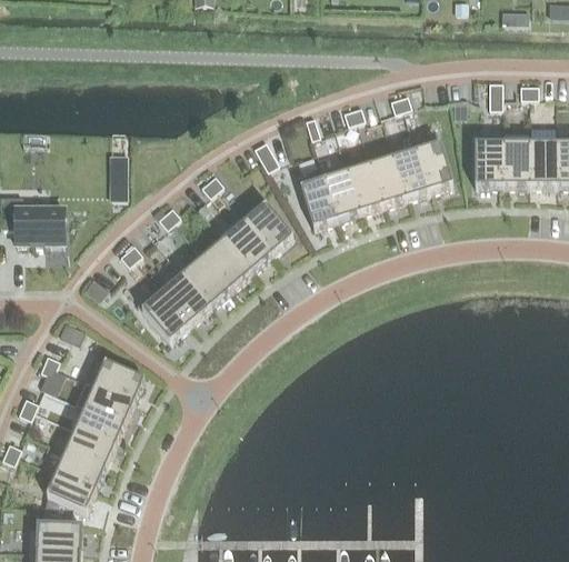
[(456,2),(456,13),(467,13),(468,2),(456,2)]
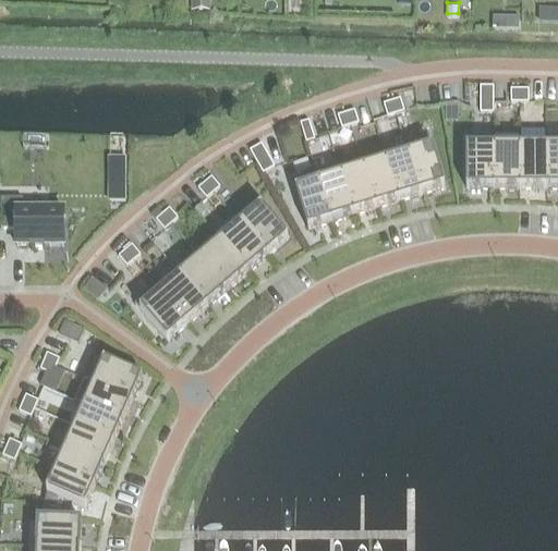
[(519,12),(506,12),(506,25),(519,25),(519,24),(519,12)]
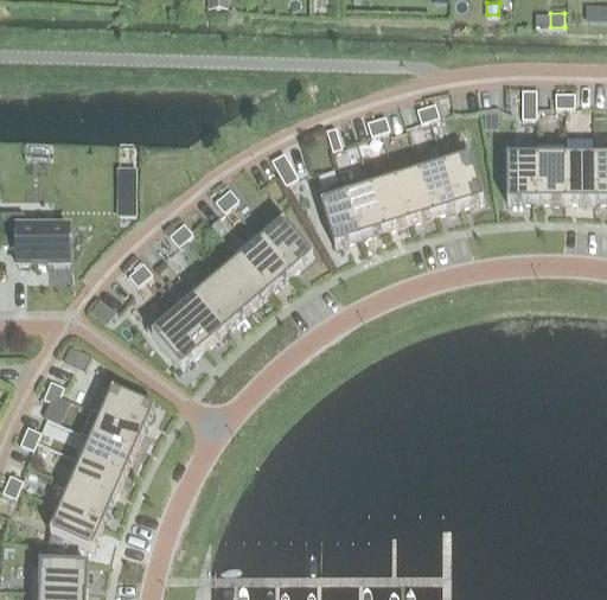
[(522,89),(522,117),(536,117),(536,89),(522,89)]
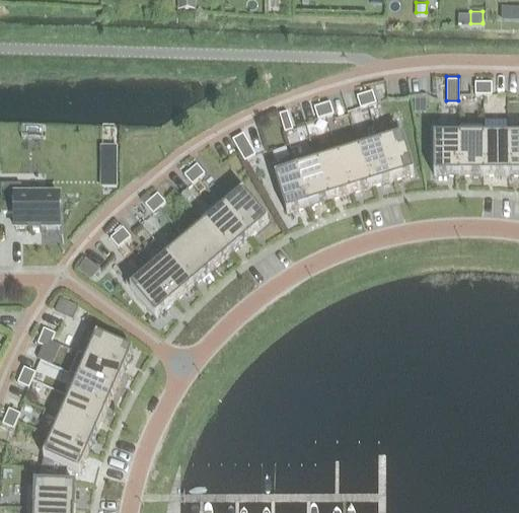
[(483,91),(483,79),(474,79),(474,91),(483,91)]
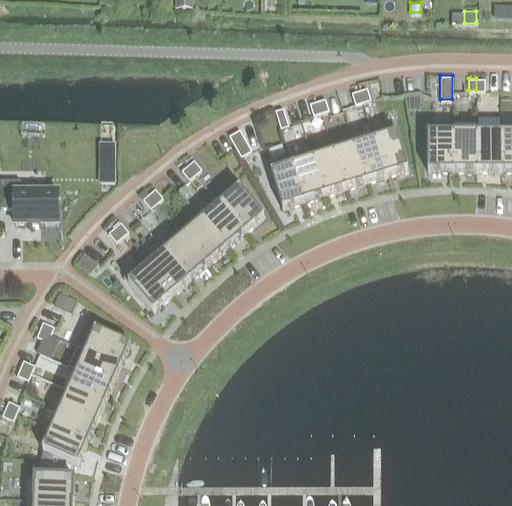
[(484,78),(476,78),(476,90),(477,90),(482,90),(484,90),(484,78)]
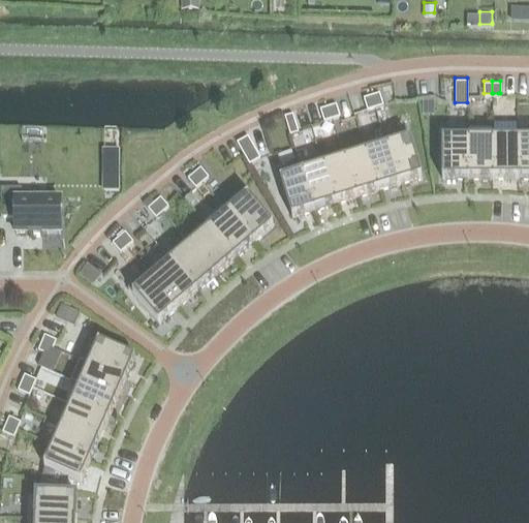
[(371,92),(375,104),(382,101),(379,89),(371,92)]
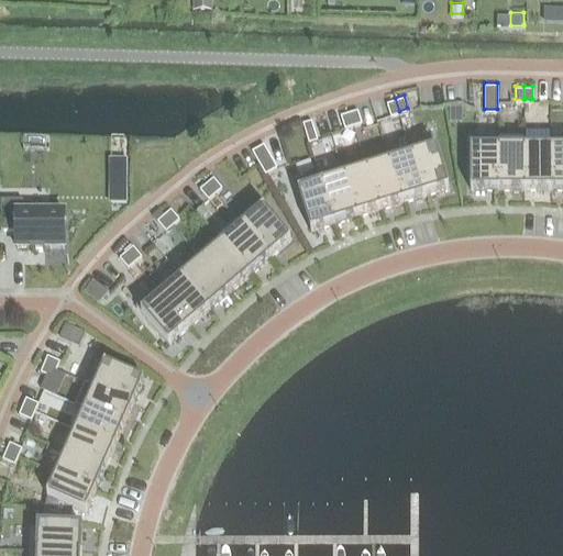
[(399,111),(395,98),(386,100),(390,113),(399,111)]
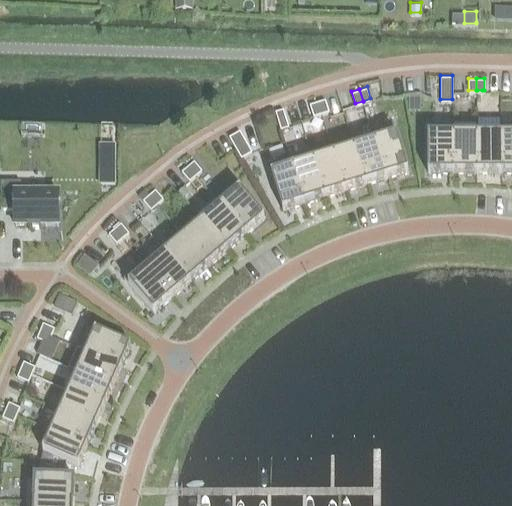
[(409,94),(409,107),(420,107),(420,94),(409,94)]
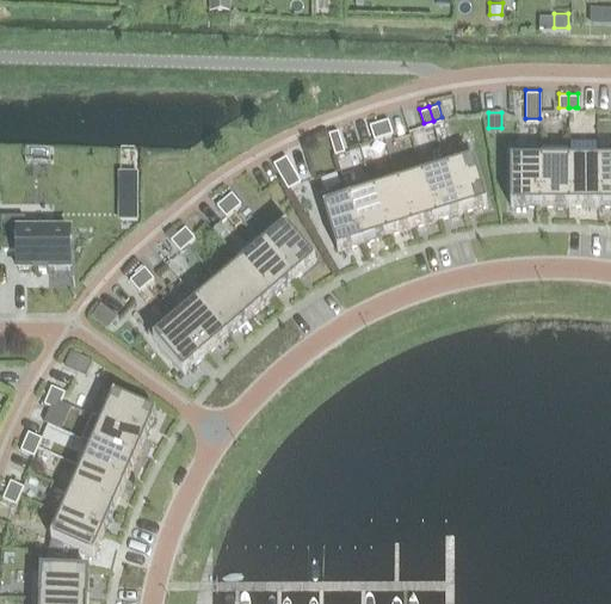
[(378,119),(383,133),(393,130),(388,116),(378,119)]
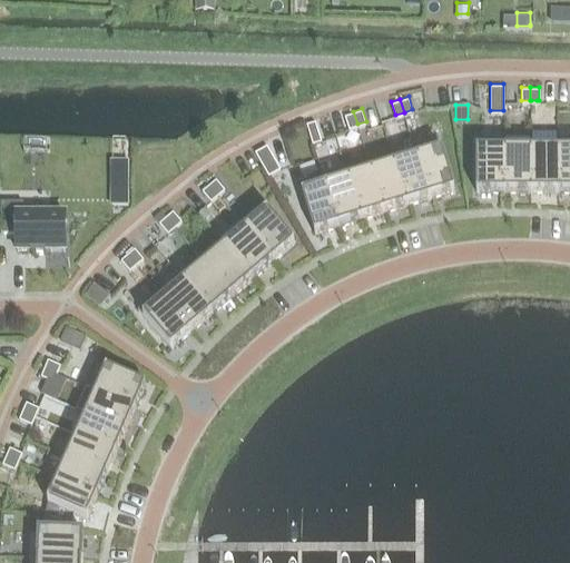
[(357,124),(353,111),(345,114),(349,127),(357,124)]
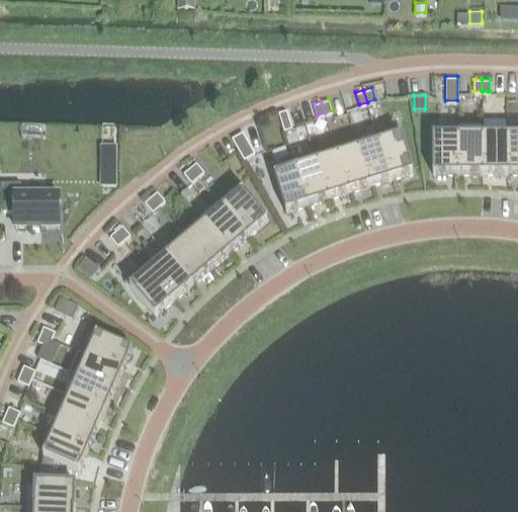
[(291,125),(288,114),(280,116),(283,129),(291,125)]
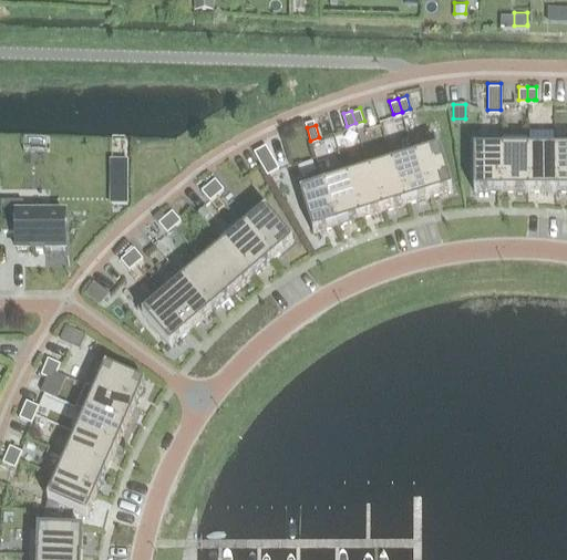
[(473,134),(473,187),(501,187),(501,145),(503,145),(503,134),(473,134)]
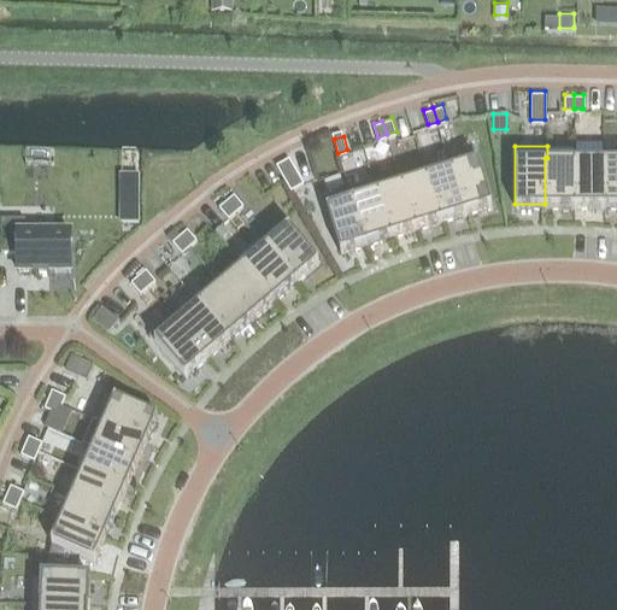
[(603,152),(603,204),(616,204),(616,146),(603,146),(603,152)]
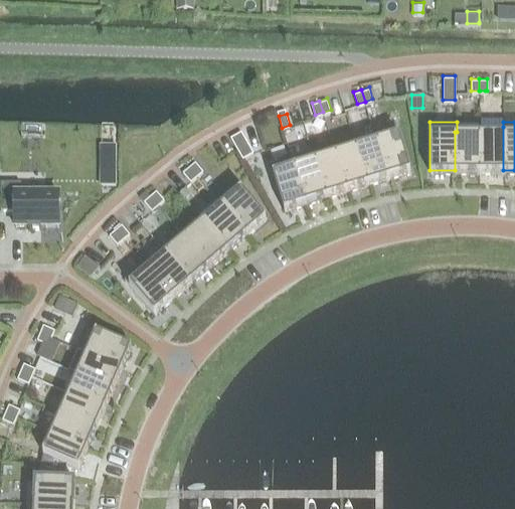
[(374,134),(375,134),(388,175),(410,169),(395,123),(373,130),(374,134)]
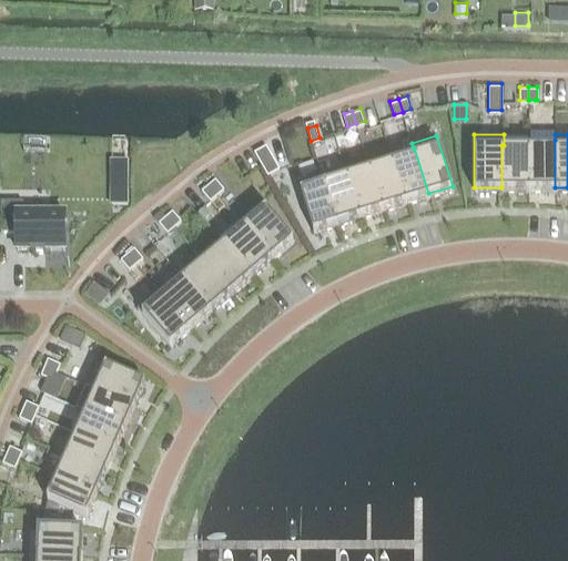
[(528,145),(528,187),(555,187),(555,140),(528,140),(528,145)]
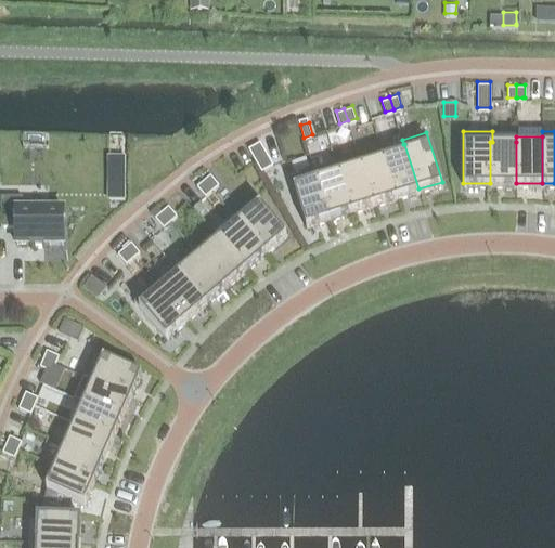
[(248,145),(261,168),(272,161),(259,139),(248,145)]
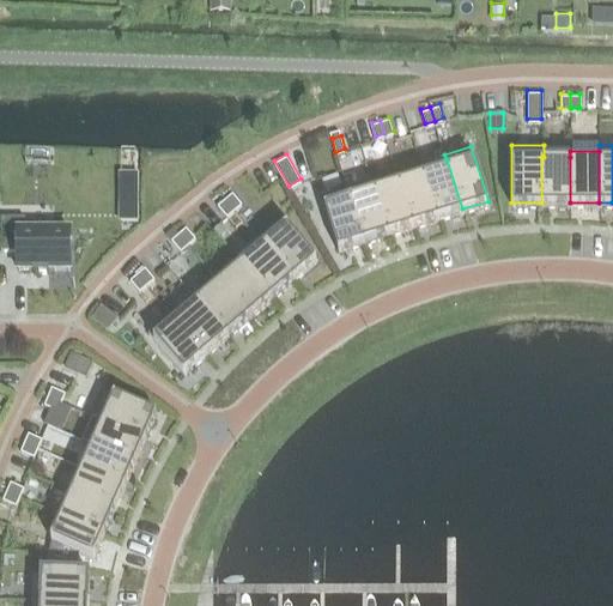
[(541,157),(541,202),(570,202),(570,157),(544,157),(541,157)]
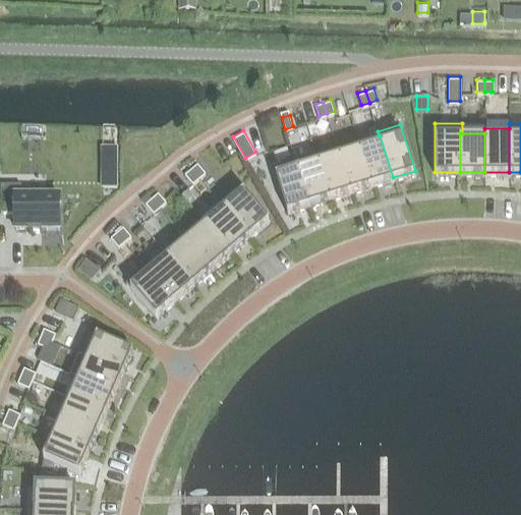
[(359,147),(360,147),(371,184),(393,177),(380,135),(379,135),(358,142),(359,147)]
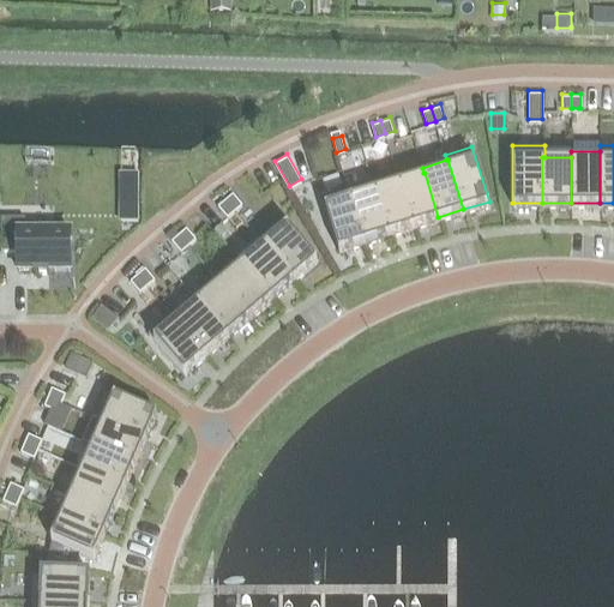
[(398,169),(372,178),(389,233),(414,224),(399,180),(402,180),(398,169)]
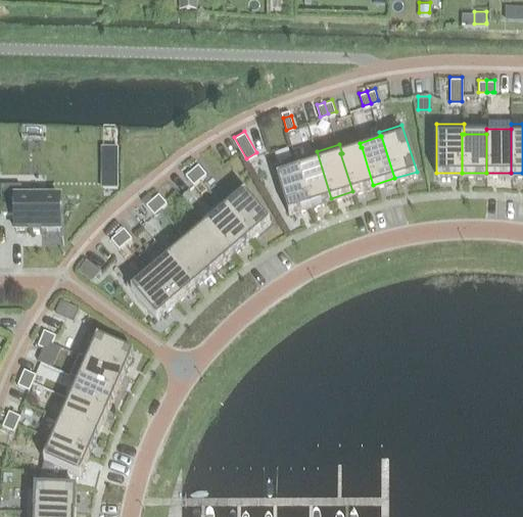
[(342,153),(340,153),(352,191),(373,185),(362,147),(361,147),(342,153)]
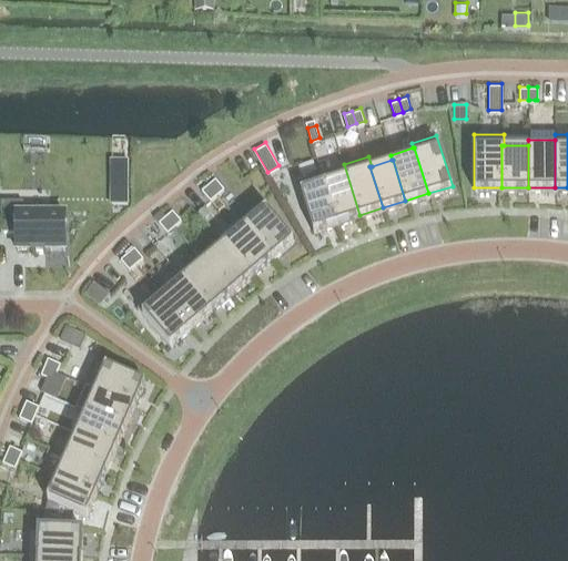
[(344,164),(321,171),(337,222),(359,215),(344,164)]
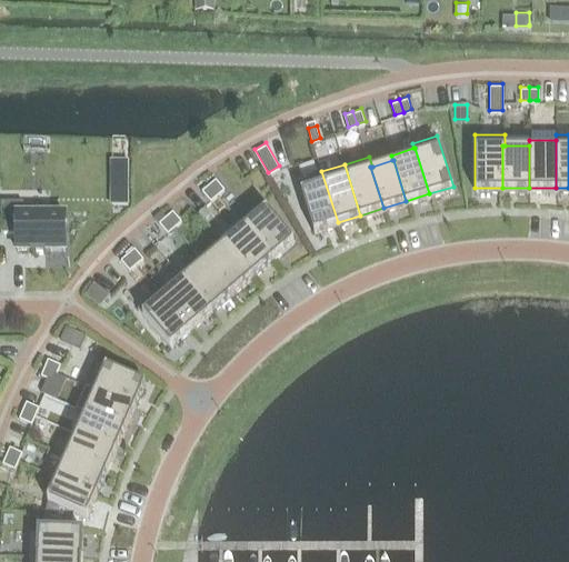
[(298,179),(313,230),(338,222),(321,171),(298,179)]
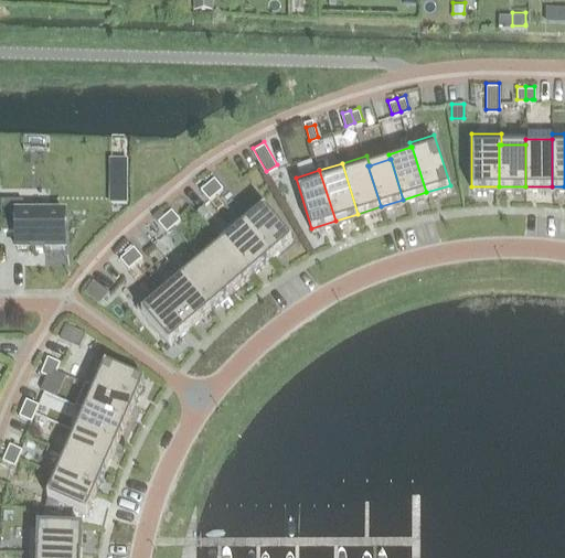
[(214,175),(206,181),(215,191),(222,185),(214,175)]
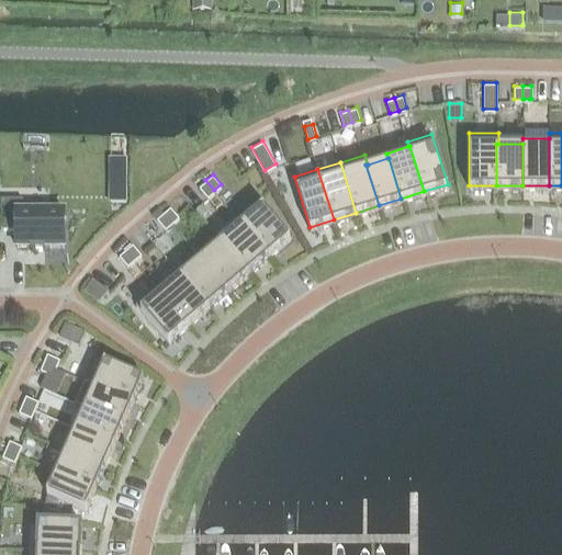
[(110,179),(110,197),(126,197),(126,179),(110,179)]
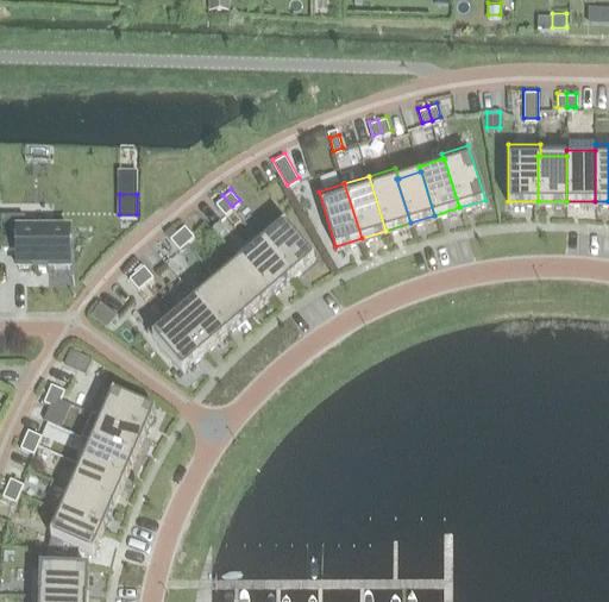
[(223,195),(215,201),(225,212),(232,206),(223,195)]
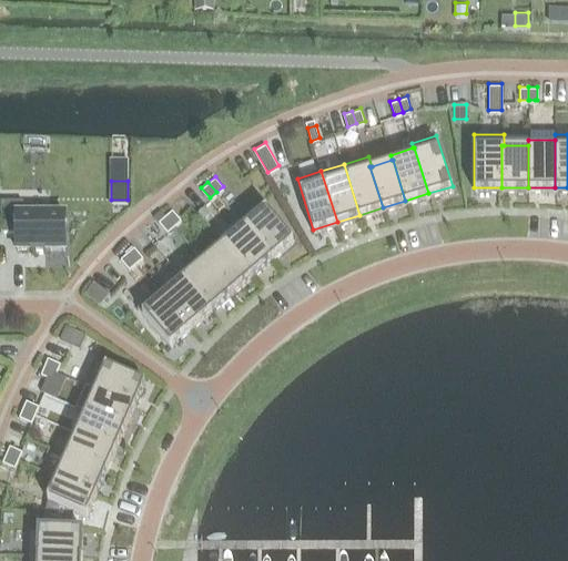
[(0,228),(16,228),(16,245),(31,245),(31,250),(44,250),(44,245),(64,245),(66,211),(22,211),(22,197),(0,197),(0,228)]
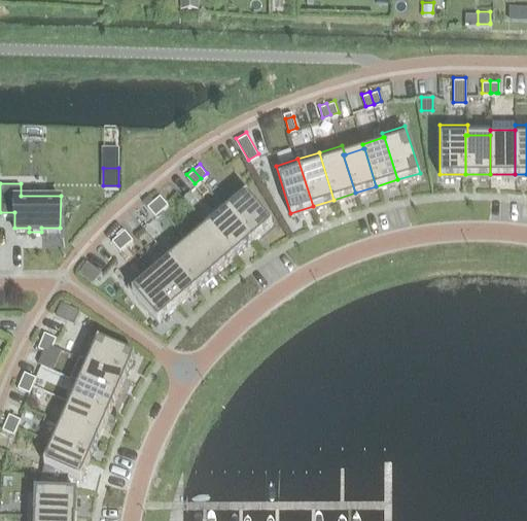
[(219,201),(225,209),(251,240),(272,221),(240,184),(219,201)]
